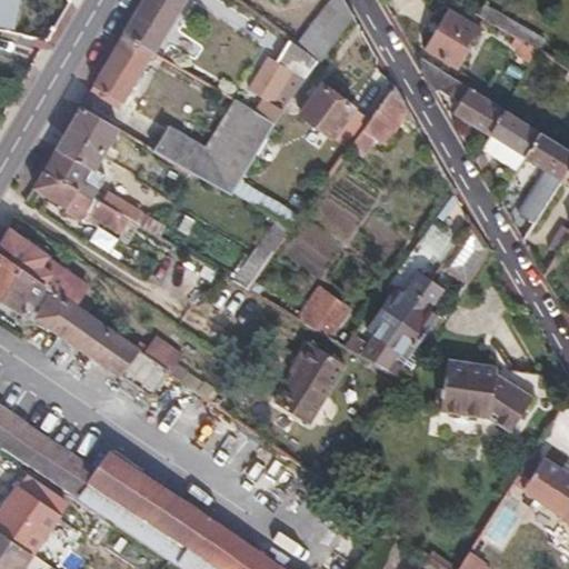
[(143,0),(123,36),(155,55),(187,0),(143,0)]
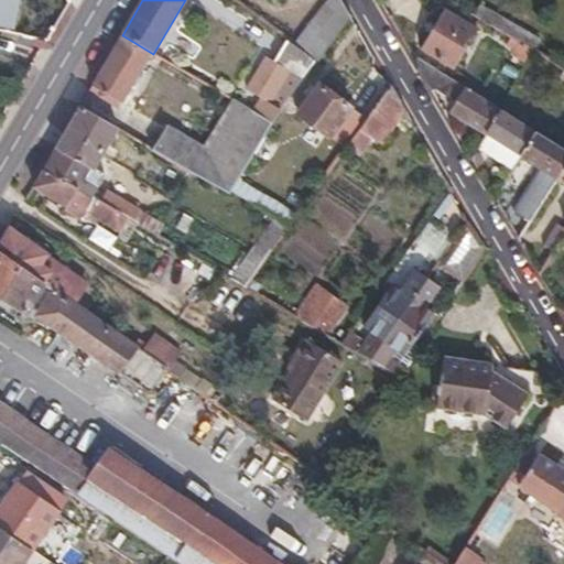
[(351,17),(342,0),(329,0),(316,18),(335,39),(351,17)]
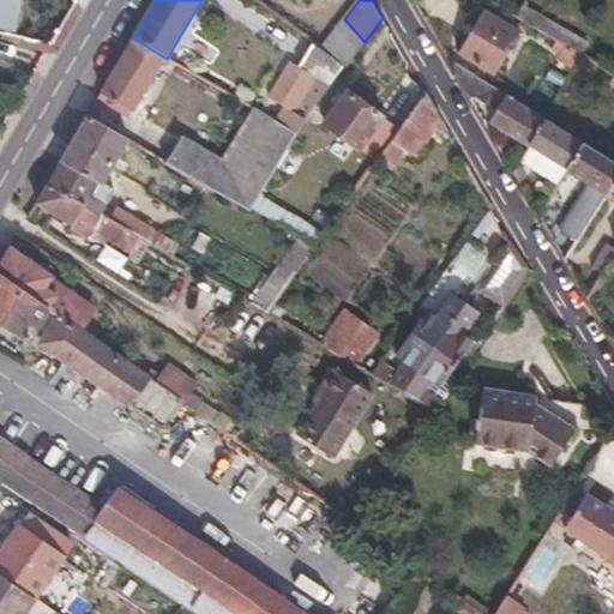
[(0,35),(29,41),(31,28),(35,8),(0,1),(0,35)]
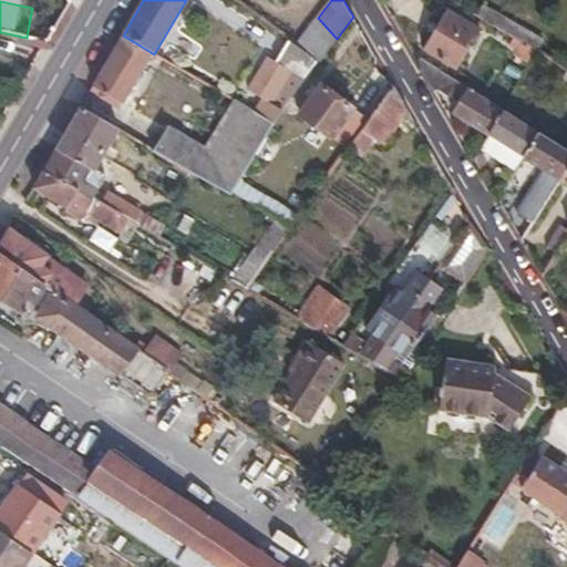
[(522,42),(536,50),(538,51),(545,40),(485,6),(478,17),(486,21),(504,32),(522,42)]
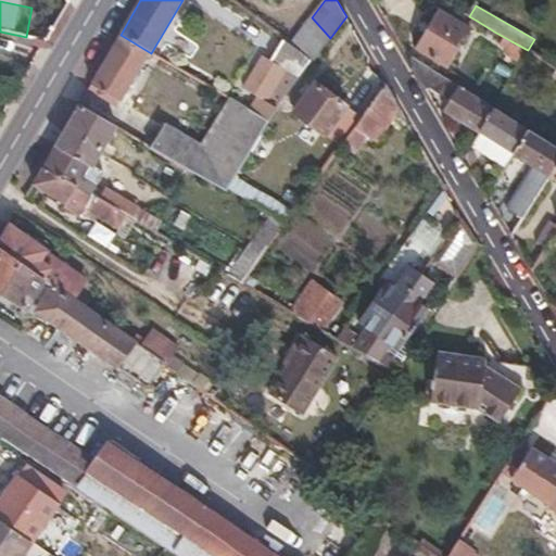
[(449,67),(471,28),(440,10),(416,49),(449,67)]
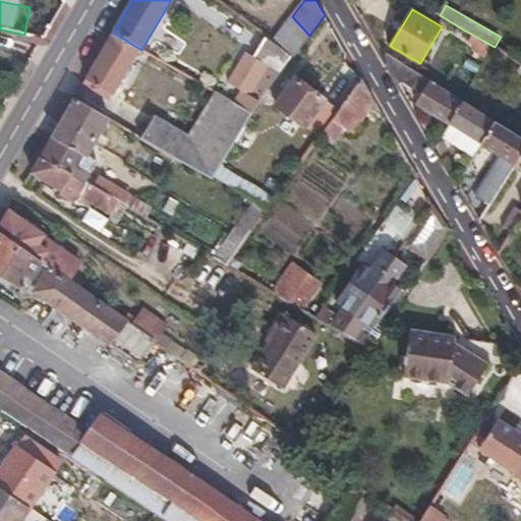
[(309,36),(292,16),(275,43),(292,56),(309,36)]
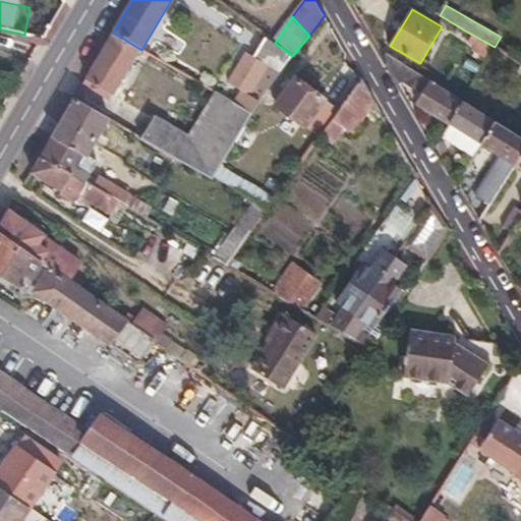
[(458,37),(463,30),(447,19),(442,26),(458,37)]
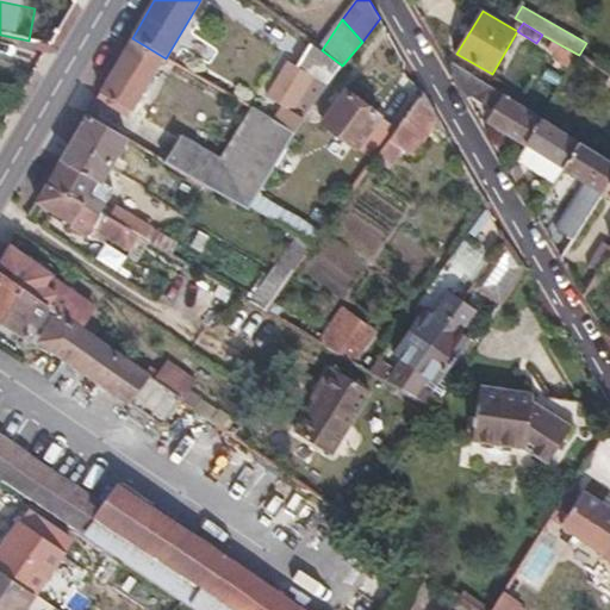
[(29,41),(36,42),(38,30),(31,27),(29,41)]
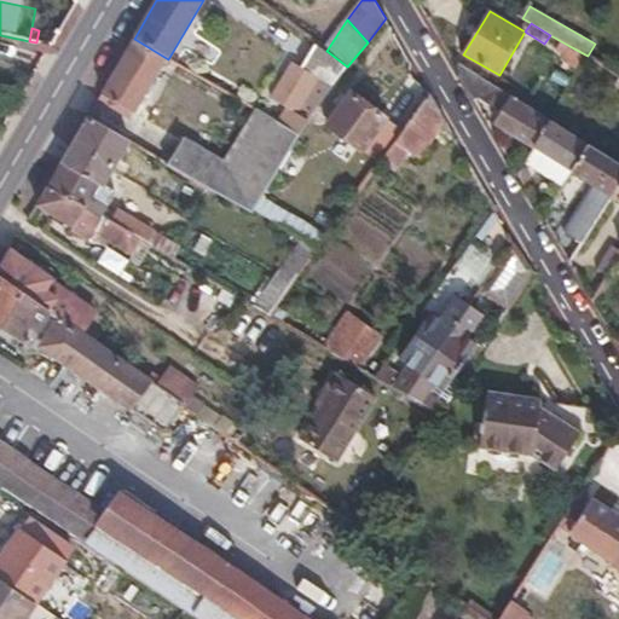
[(134,39),(98,100),(132,120),(168,59),(134,39)]
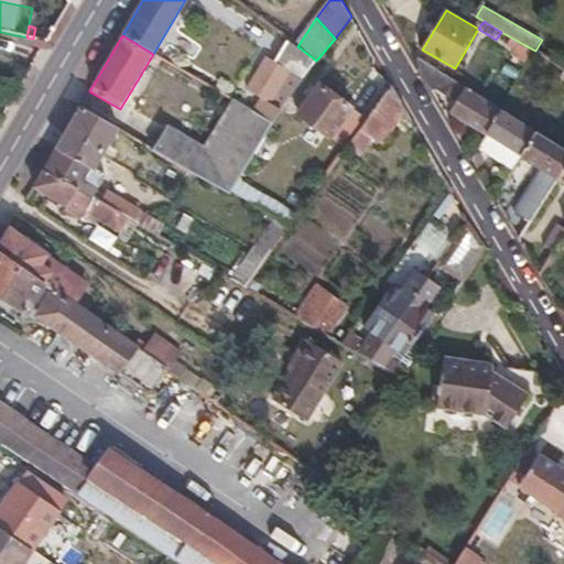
[(35,47),(43,50),(49,42),(36,40),(35,47)]
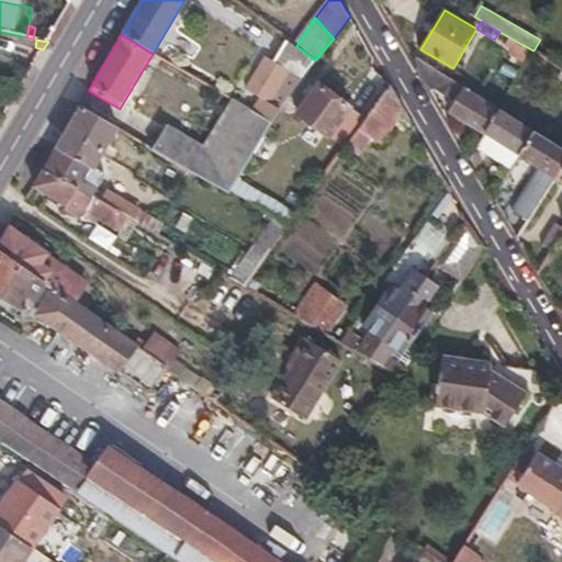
[(296,46),(288,40),(276,63),(290,70),(302,78),(315,60),(296,46)]
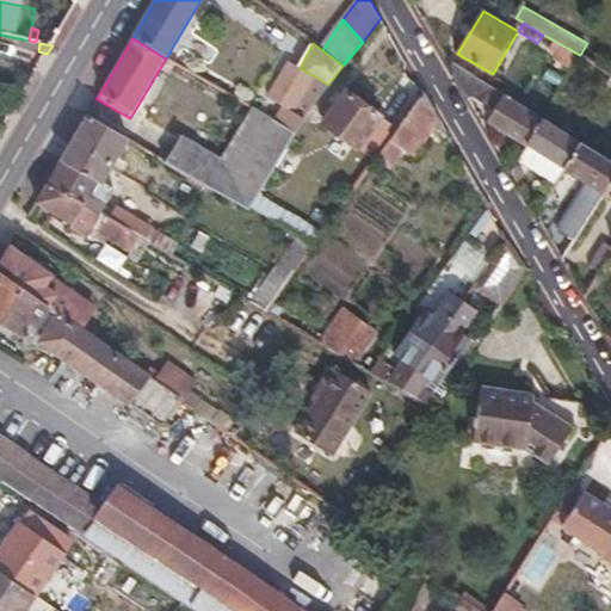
[(557,55),(572,63),(578,54),(562,45),(557,55)]
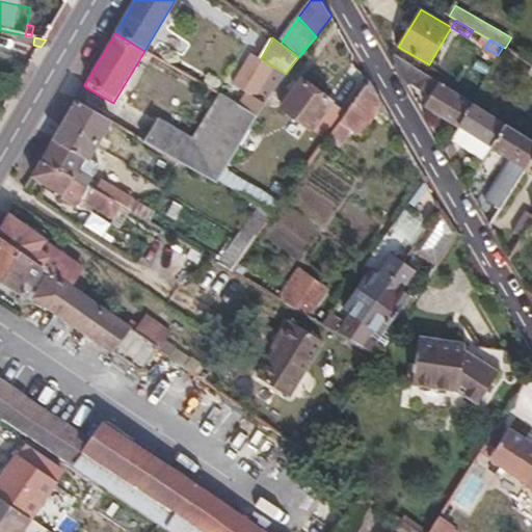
[(503,47),(498,55),(511,62),(515,55),(505,48),(503,47)]
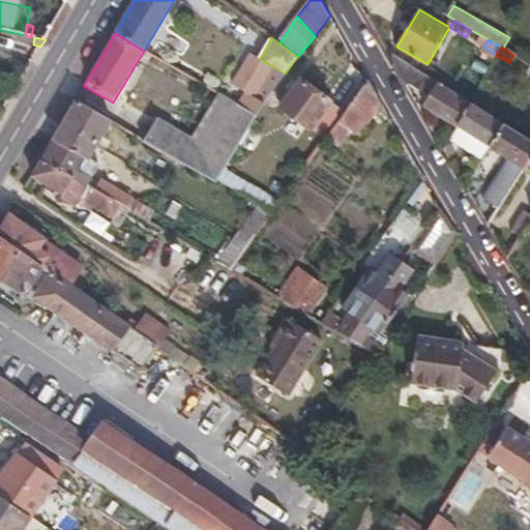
[(253,55),(231,84),(244,92),(253,96),(273,66),(260,59),(253,55)]
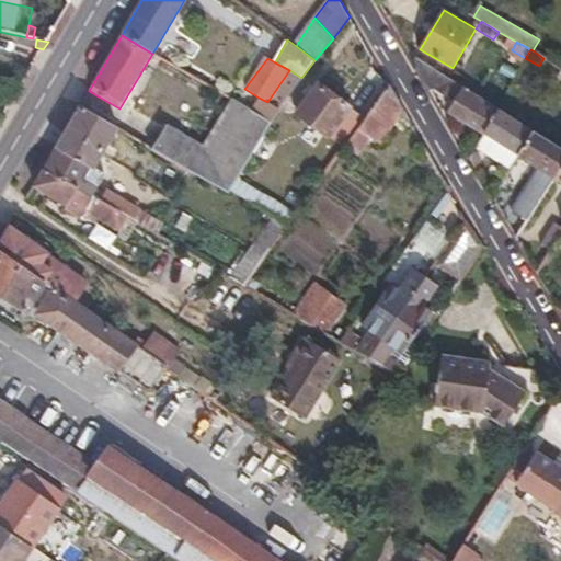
[(413,61),(432,93),(443,75),(415,58),(413,61)]
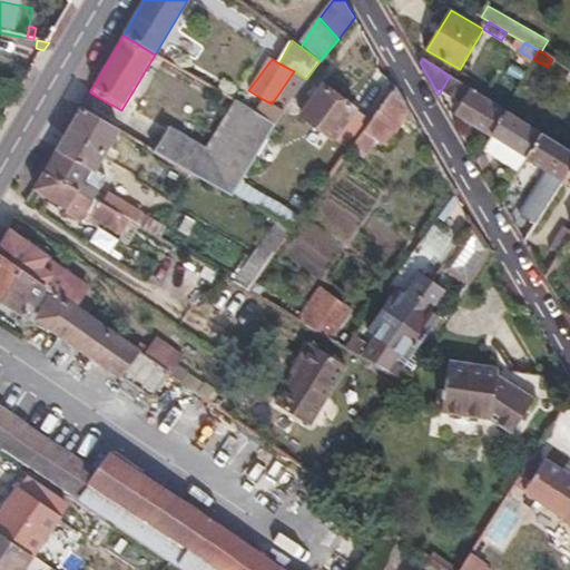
[(450,76),(439,95),(450,100),(460,84),(454,79),(450,76)]
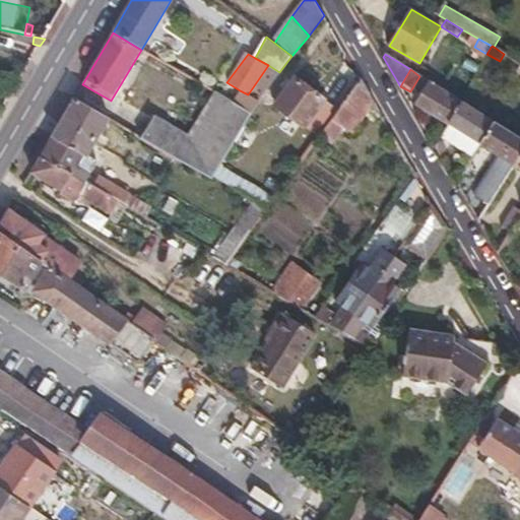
[(415,105),(448,125),(463,102),(419,76),(410,91),(418,98),(415,105)]
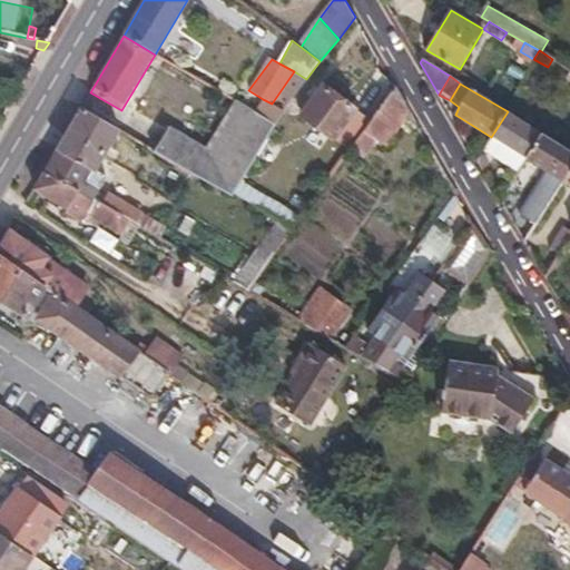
[(333,140),(356,109),(323,85),(300,115),(333,140)]
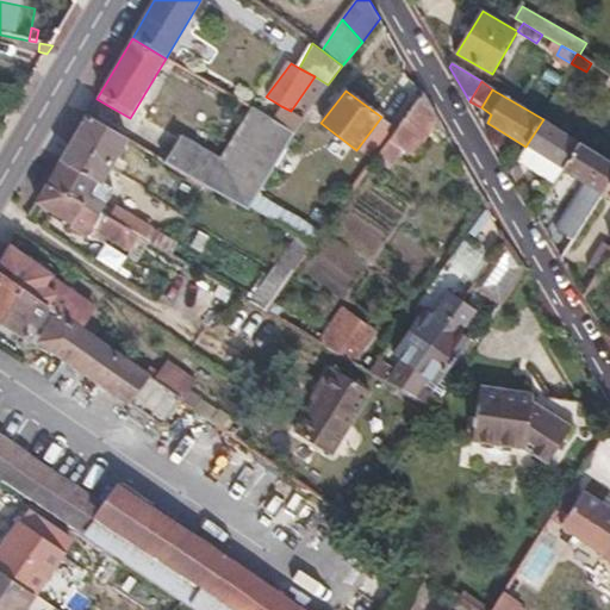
[(440,119),(424,94),(377,157),(390,168),(404,149),(414,156),(440,119)]
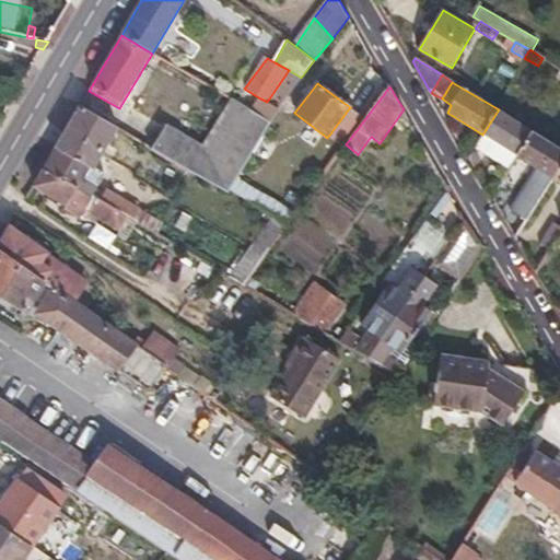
[(251,108),(271,121),(279,109),(267,102),(258,97),(251,108)]
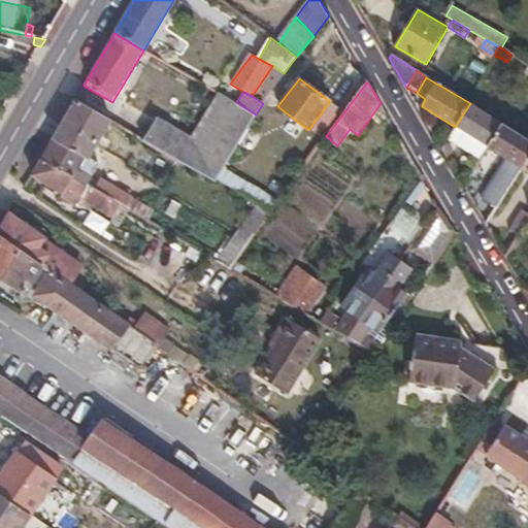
[(178,160),(216,182),(224,168),(256,114),(236,102),(218,93),(192,136),(158,117),(143,139),(161,150),(178,160)]
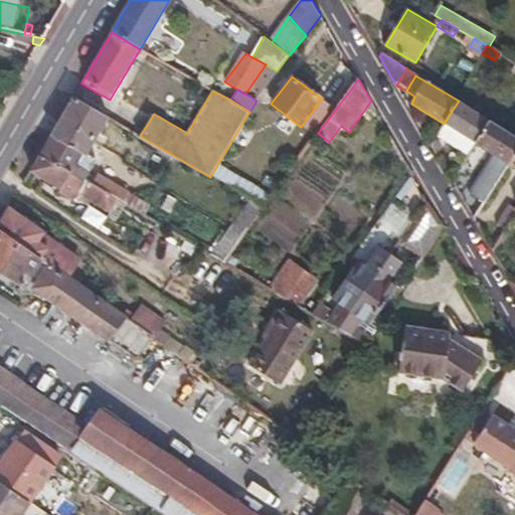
[(73,98),(59,121),(96,142),(110,118),(73,98)]
